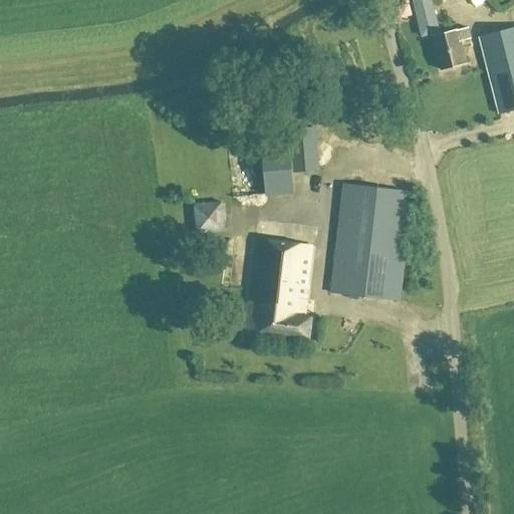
[(513,27),(480,36),(500,114),(513,110),(513,27)]
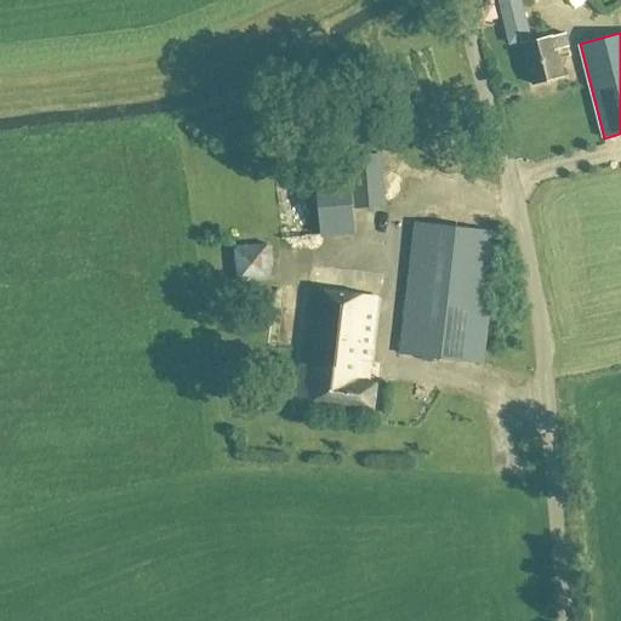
[(553,38),(523,45),(534,86),(564,78),(557,51),(569,47),(567,35),(554,38),(553,38)]
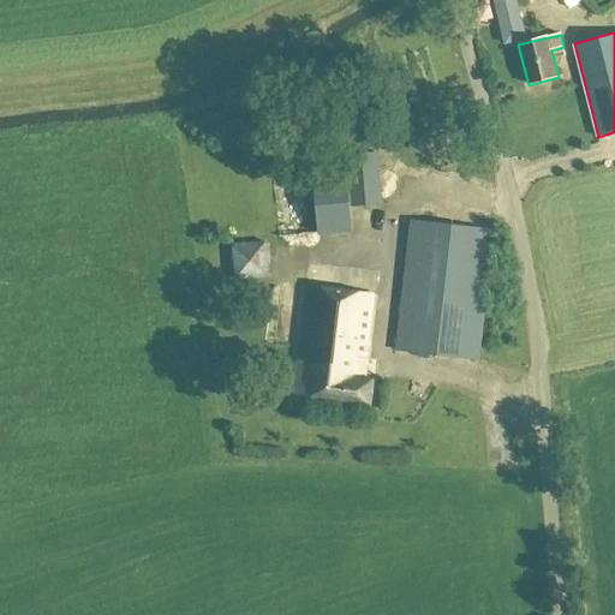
[(311,156),(311,161),(272,165),(278,237),(317,233),(318,236),(353,233),(351,208),(383,204),(380,150),(311,156)]
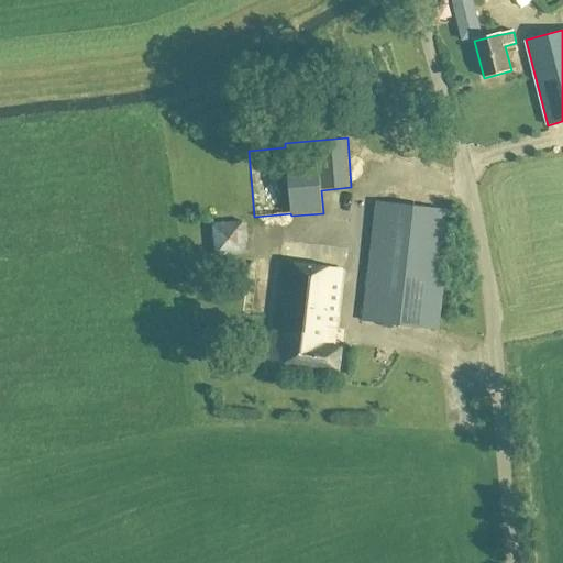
[(452,211),(376,202),(362,320),(438,329),(452,211)]
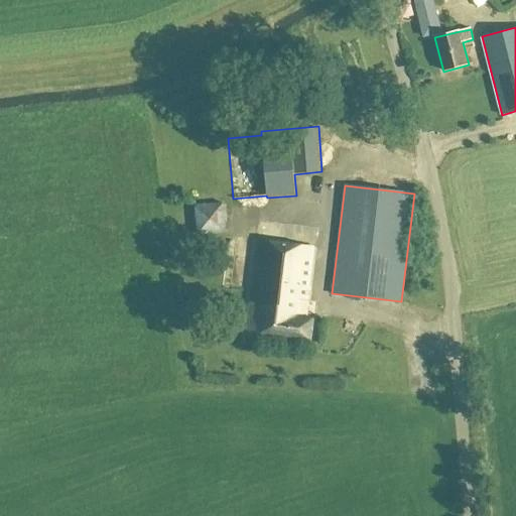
[(225,201),(194,205),(197,236),(228,232),(225,201)]
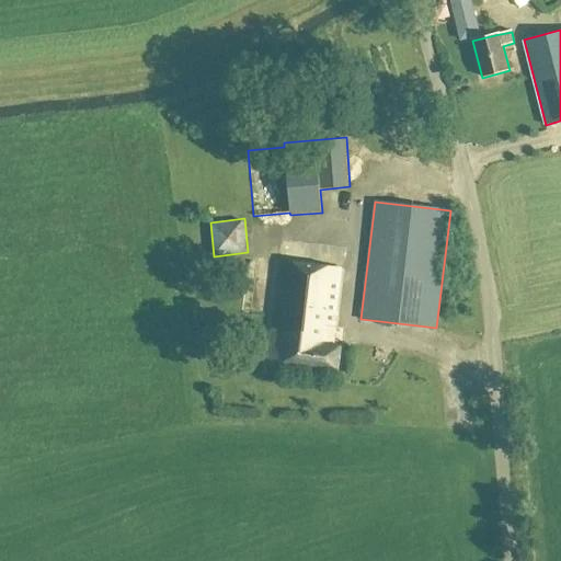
[(341,268),(281,262),(273,329),(272,329),(267,363),(338,370),(341,346),(332,345),(334,328),(333,328),(341,268)]
